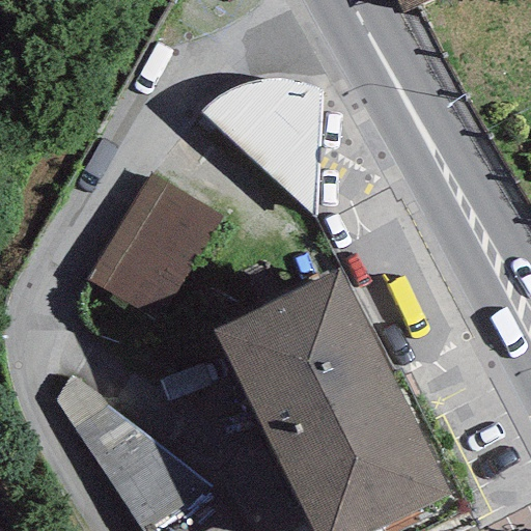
[(392,0),(399,14),(431,0),(392,0)]
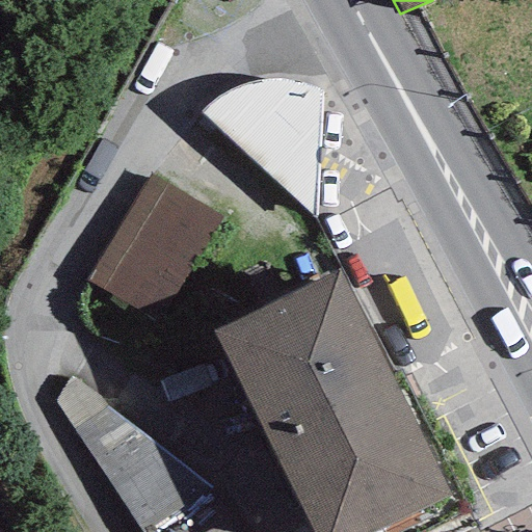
[(217,99),(201,111),(315,217),(322,89),(296,82),(275,79),(253,82),(236,87),(217,99)]
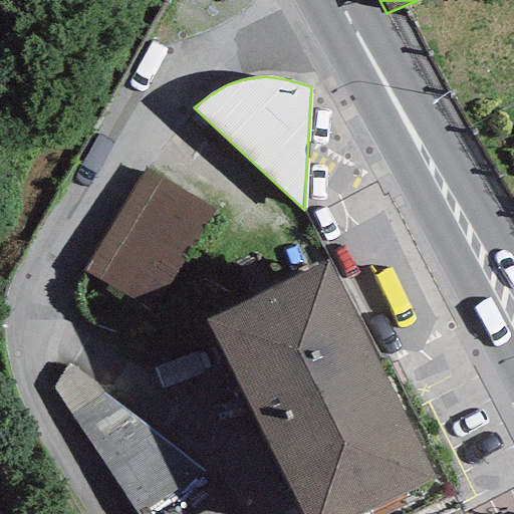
[(216,210),(148,168),(82,272),(152,314),(216,210)]
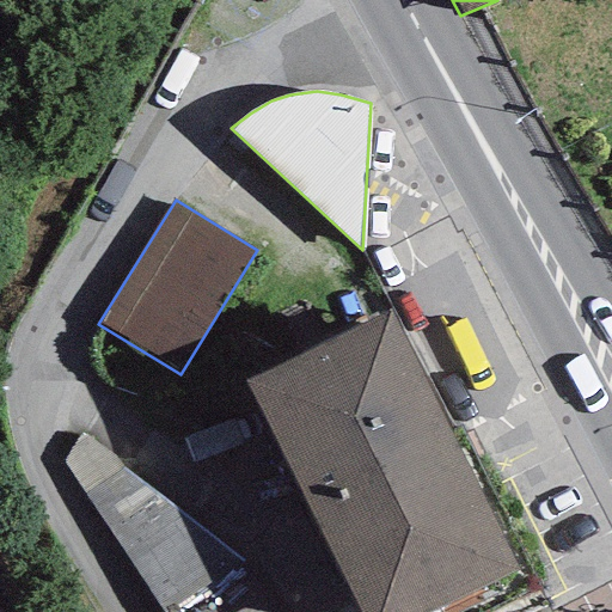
[(390,312),(245,383),(360,611),(427,611),(519,570),(390,312)]
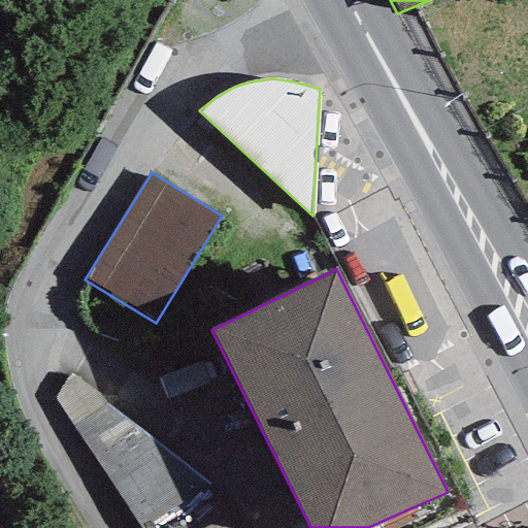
[(69,373),(53,399),(137,527),(238,527),(208,484),(69,373)]
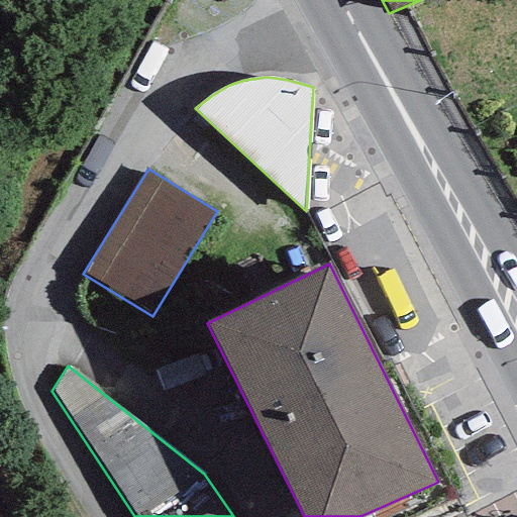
All buildings are outlined.
